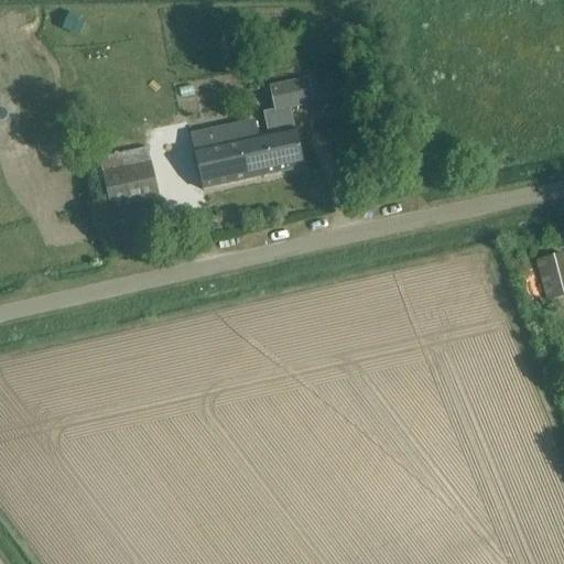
[(60,29),(79,33),(82,18),(63,13),(60,29)]
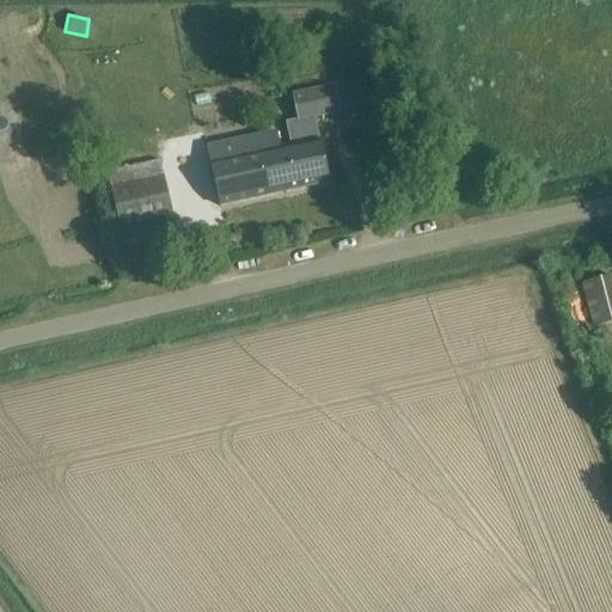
[(295,146),(305,188),(329,183),(314,117),(340,112),(334,86),(294,96),(299,120),(286,123),(292,147),(295,146)]
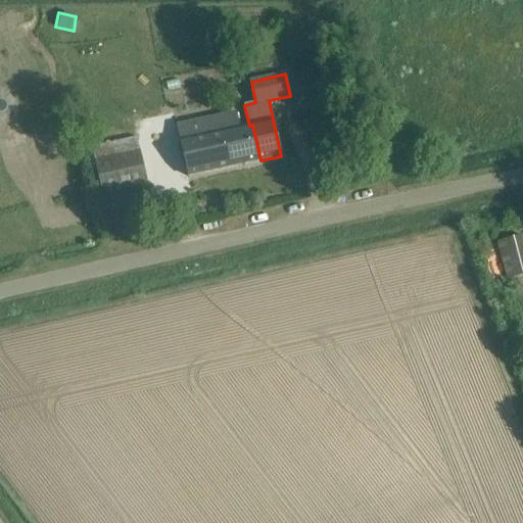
[(188,176),(260,160),(252,125),(249,126),(240,128),(236,112),(177,126),(188,176)]
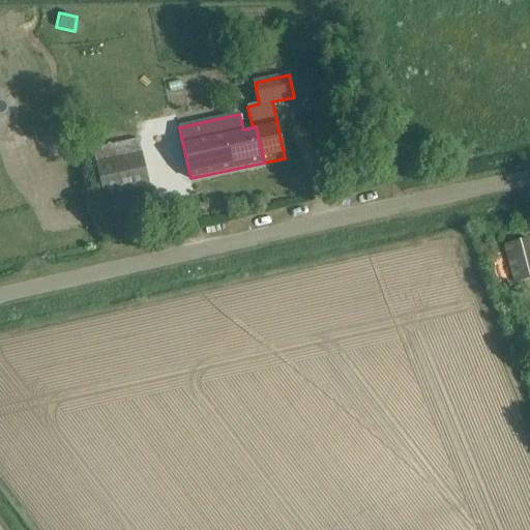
[(149,187),(145,168),(139,139),(94,149),(105,198),(149,187)]
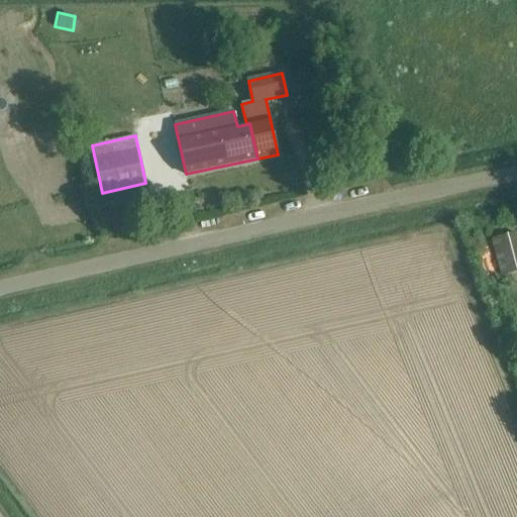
[(516,272),(516,240),(515,232),(492,238),(502,276),(516,272)]
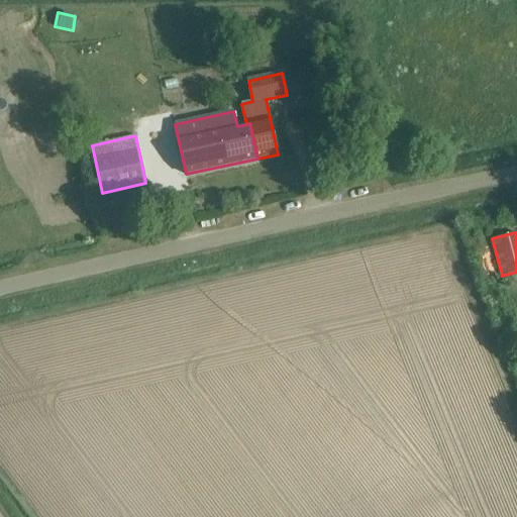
All buildings are outlined.
